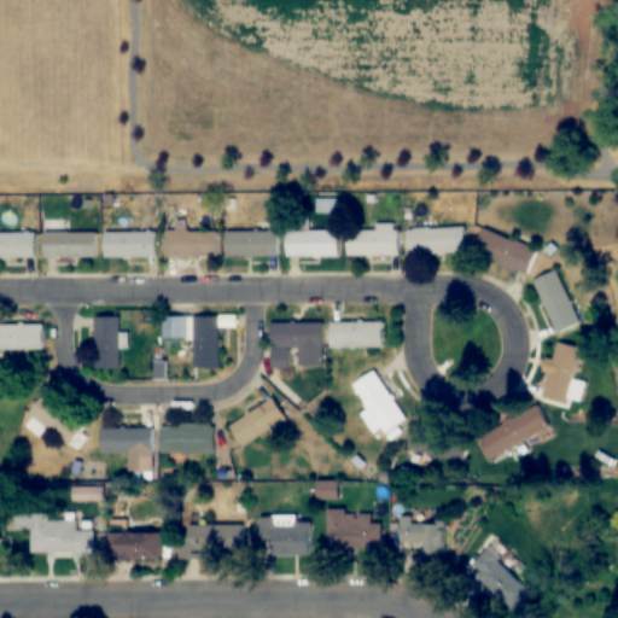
[(377,231),(348,231),(348,256),(400,256),(400,225),(377,225),(377,231)]
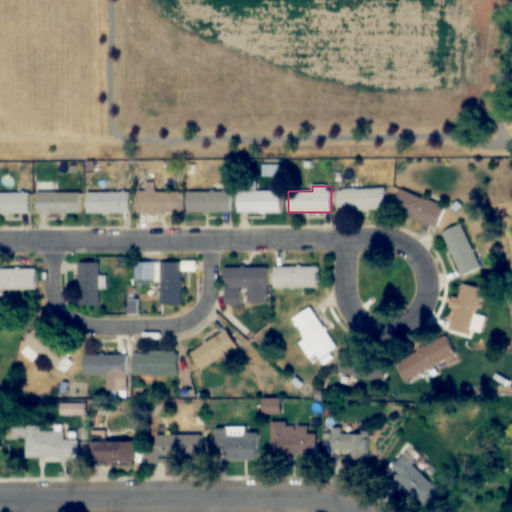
[(338,188),(338,211),(386,211),(386,188),(338,188)]
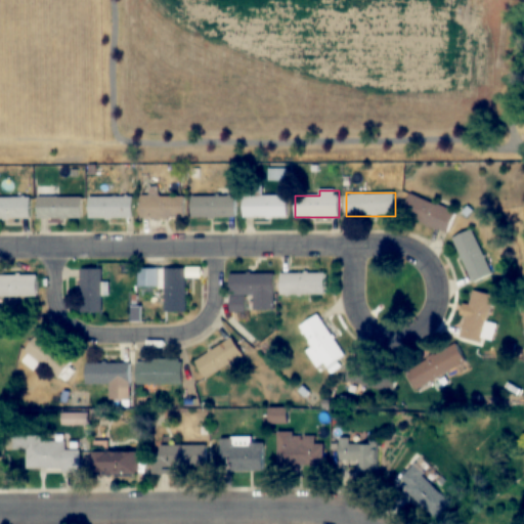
[(288,217),(288,195),(244,195),(244,217),(288,217)]
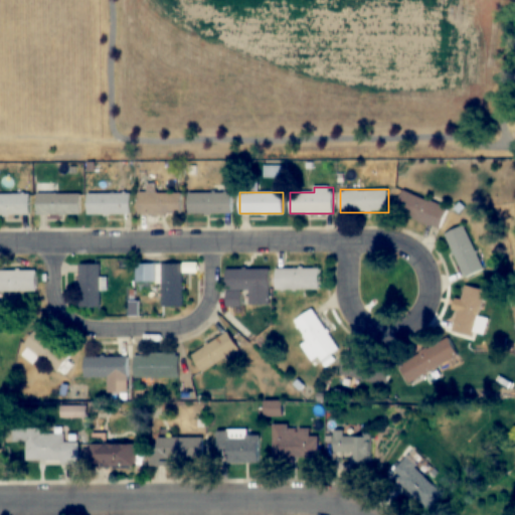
[(441,229),(448,207),(404,192),(397,213),(441,229)]
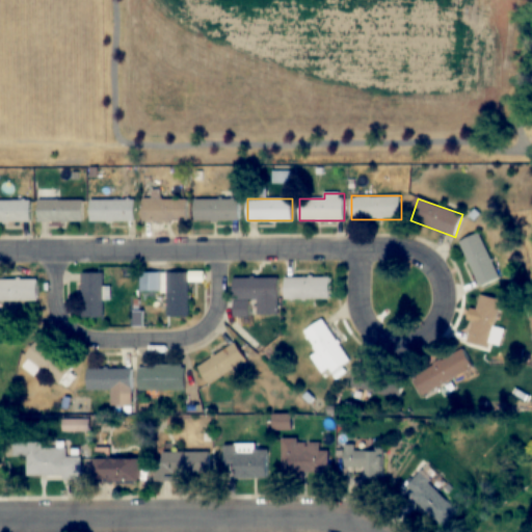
[(135,221),(135,200),(90,200),(90,221),(135,221)]
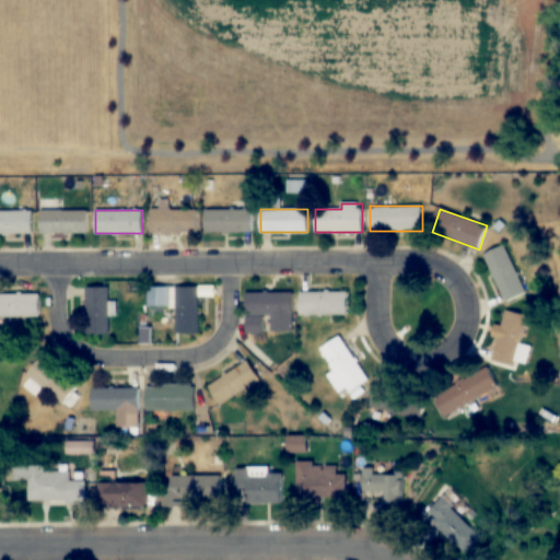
[(150,233),(197,233),(197,210),(150,210),(150,233)]
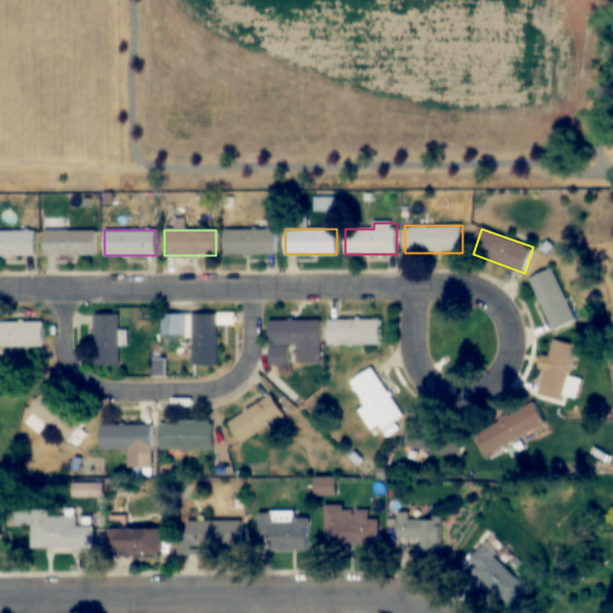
[(225,230),(225,254),(277,254),(277,230),(225,230)]
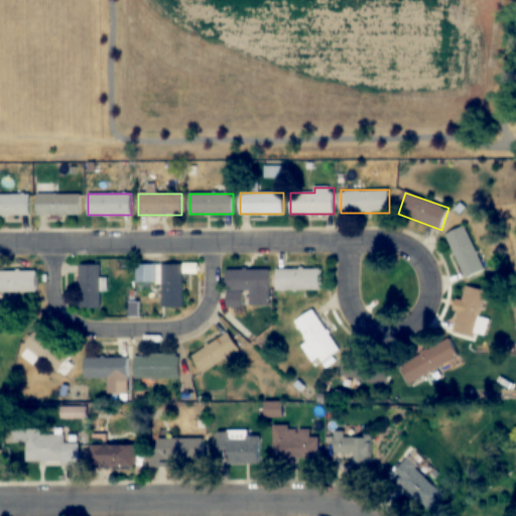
[(30,195),(0,195),(0,215),(30,216),(30,195)]
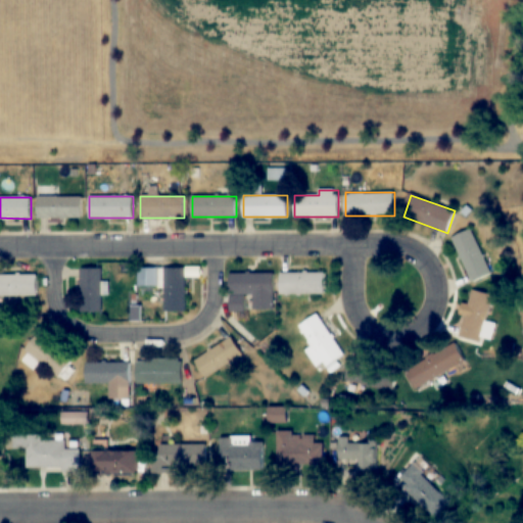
[(83,197),(38,197),(38,219),(83,219),(83,197)]
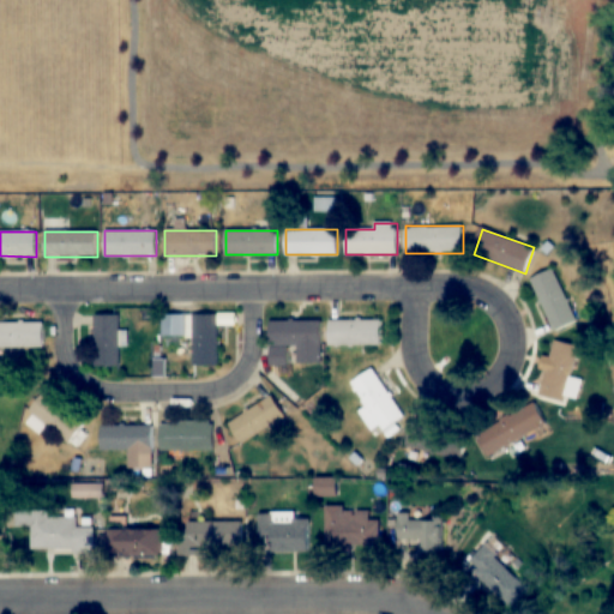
[(577,321),(554,269),(531,278),(554,331),(577,321)]
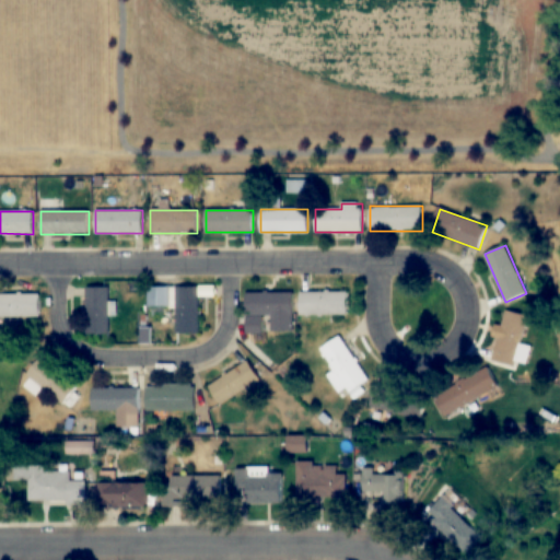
[(109,335),(109,288),(86,288),(86,335),(109,335)]
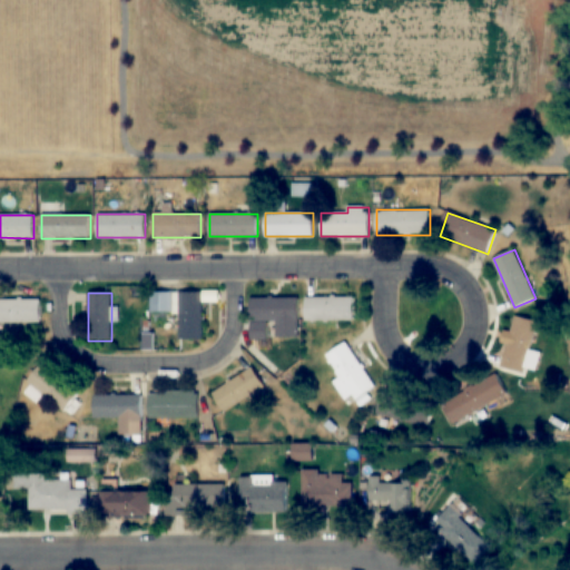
[(203,340),(203,293),(151,293),(151,313),(180,313),(180,340),(203,340)]
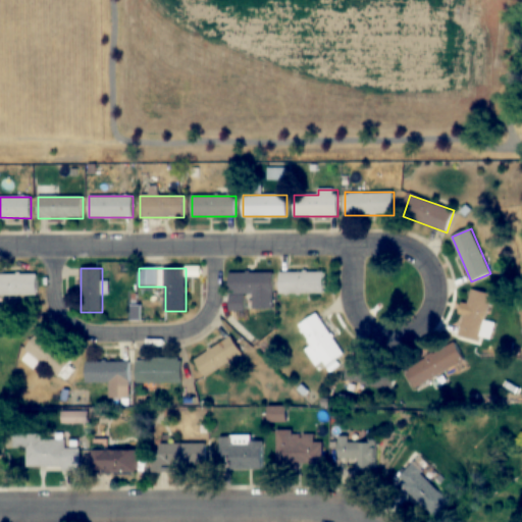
[(324,272),(279,272),(279,295),(324,295),(324,272)]
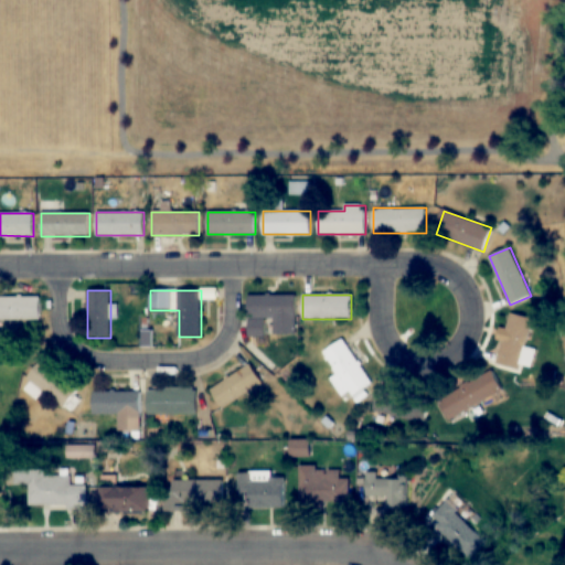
[(0,319),(41,320),(41,297),(0,296),(0,319)]
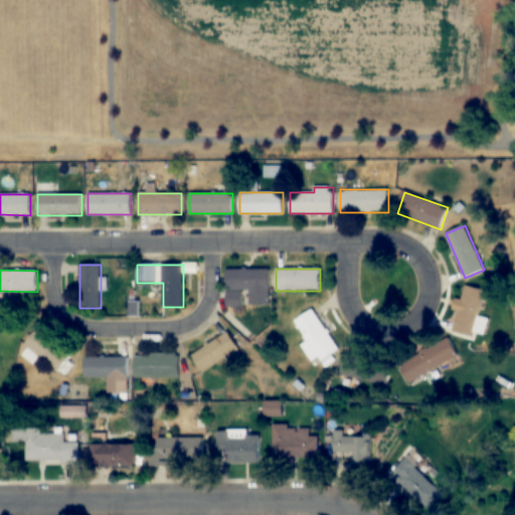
[(270,270),(227,270),(226,307),(246,307),(246,305),(270,305),(270,270)]
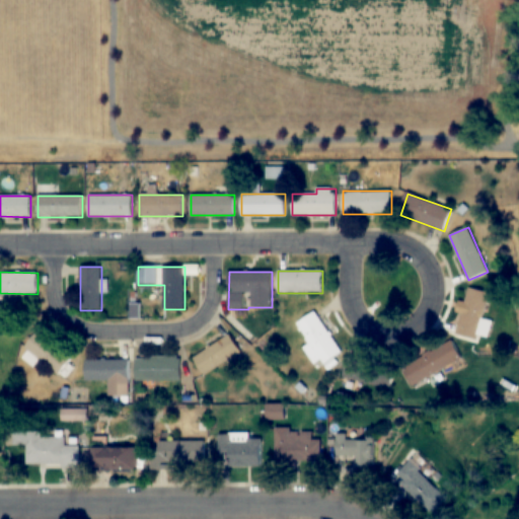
[(489,293),(464,288),(455,335),(479,340),(489,293)]
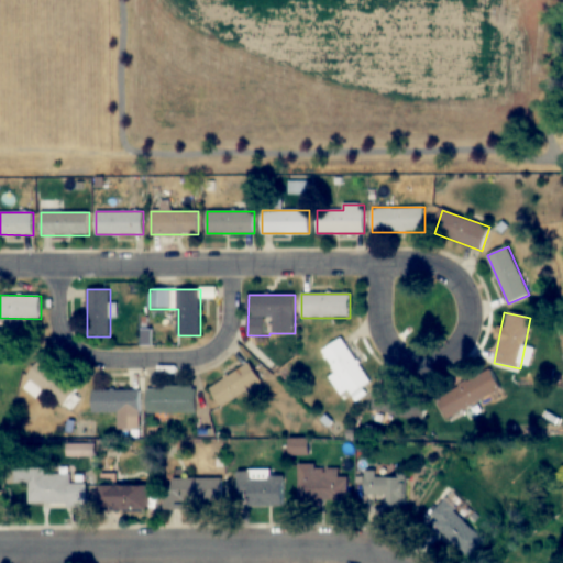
[(372,382),(342,338),(322,351),(337,372),(329,377),(344,398),(351,394),(356,400),(367,394),(363,387),(372,382)]
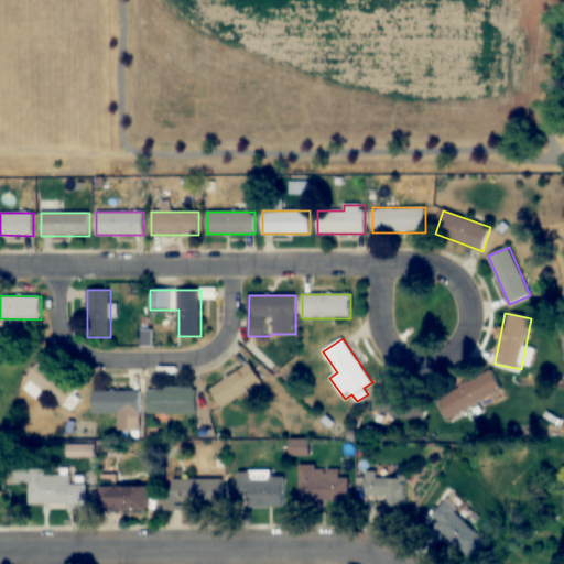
[(209,389),(223,408),(262,382),(250,364),(209,389)]
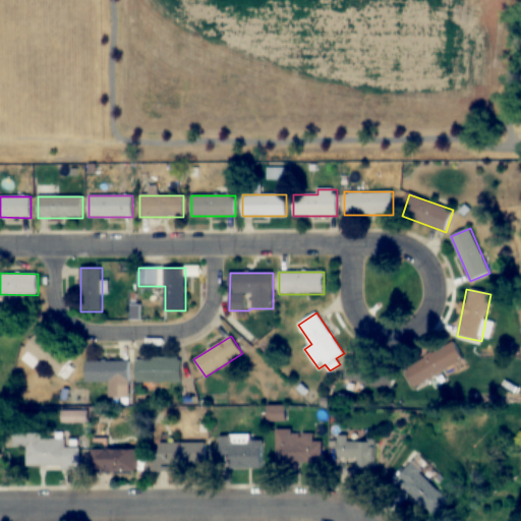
[(38,364),(64,374),(72,353),(32,338),(22,362),(37,367),(38,364)]
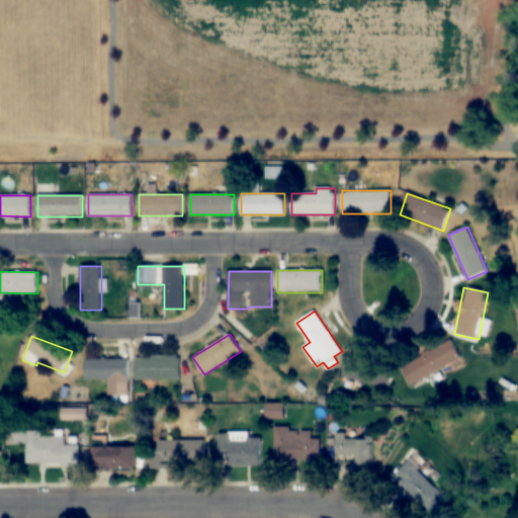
[(409,382),(460,360),(452,341),(401,363),(409,382)]
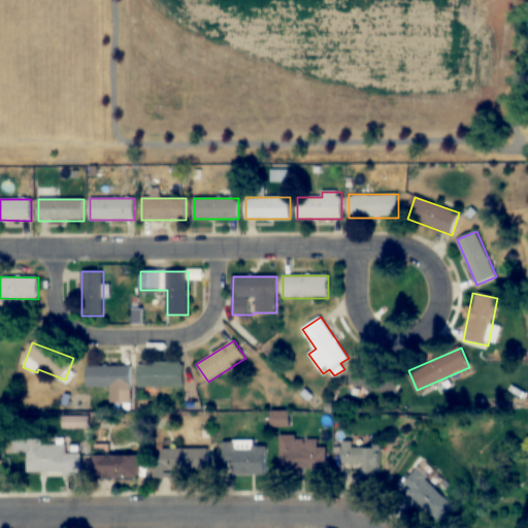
[(138,363),(138,389),(184,389),(184,363),(138,363)]
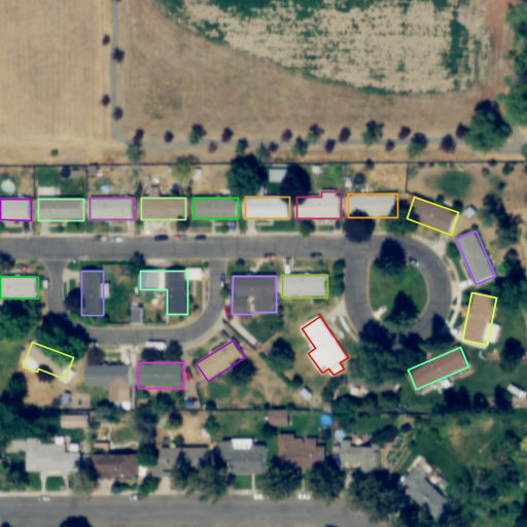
[(394,387),(394,364),(350,364),(350,387),(394,387)]
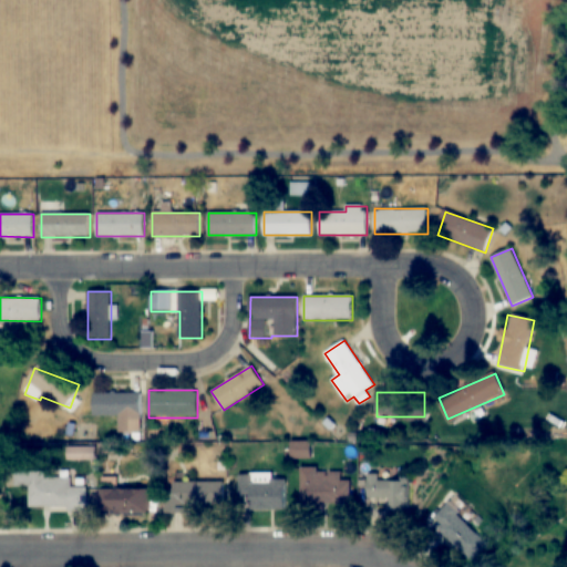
[(142,393),(94,393),(94,416),(119,416),(119,433),(142,433),(142,393)]
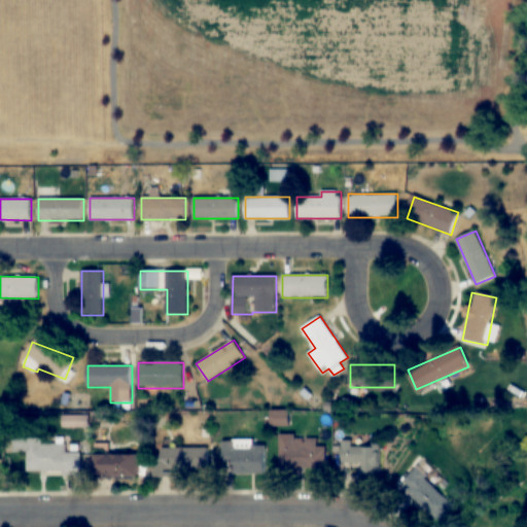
[(317,446),(317,437),(294,437),(294,433),(279,433),(280,469),(325,468),(325,446),(317,446)]
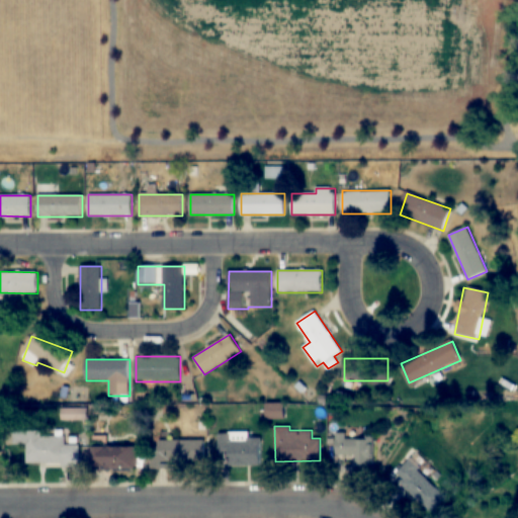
[(372,437),(346,437),(346,432),(336,432),(336,464),(372,464),(372,437)]
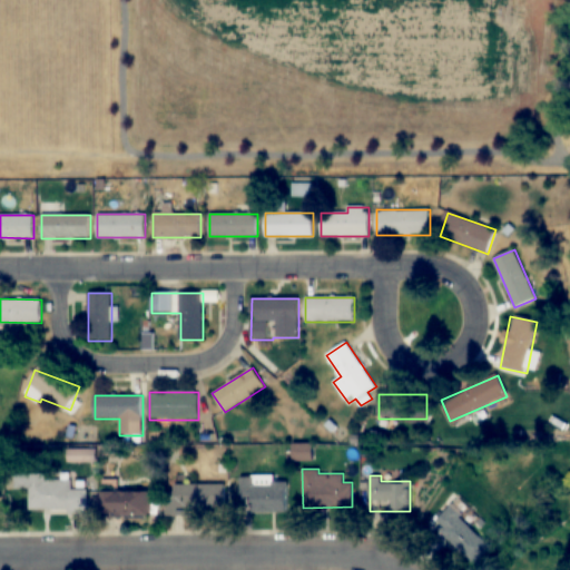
[(72,479),(19,477),(19,489),(35,489),(33,510),(88,513),(88,490),(72,489),(72,479)]
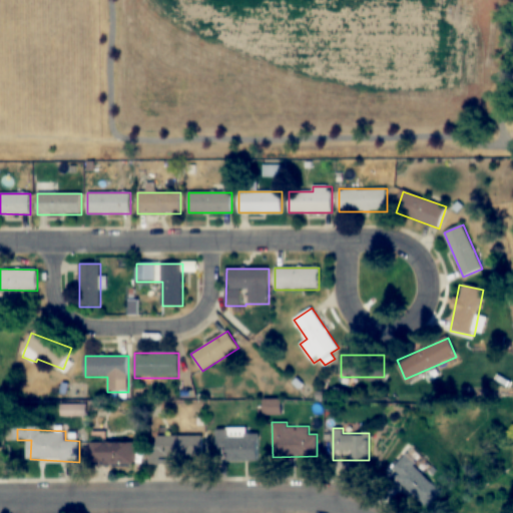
[(258,432),(246,432),(246,429),(231,429),(216,429),(216,461),(258,461),(258,432)]
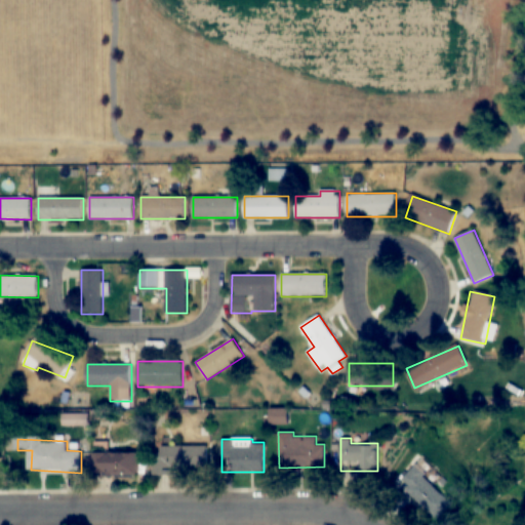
[(155,474),(208,473),(207,445),(154,446),(155,474)]
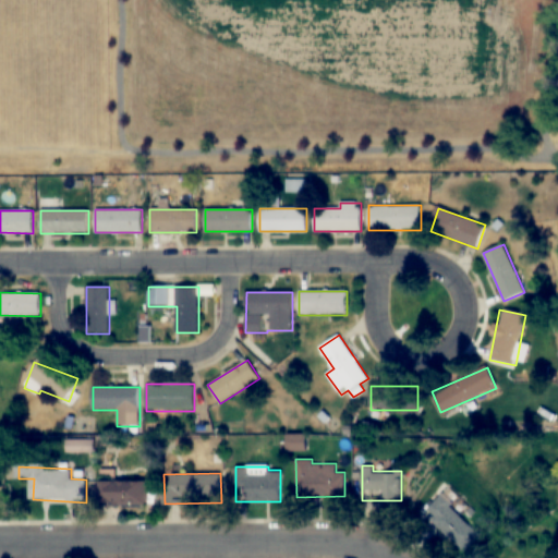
[(99,481),(99,504),(149,504),(149,482),(99,481)]
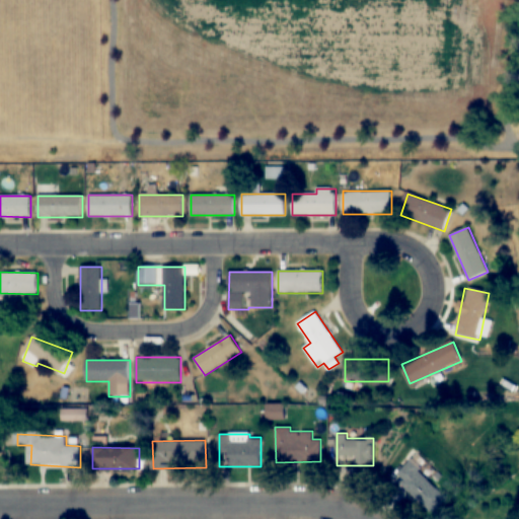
[(431,514),(447,498),(411,461),(393,477),(431,514)]
